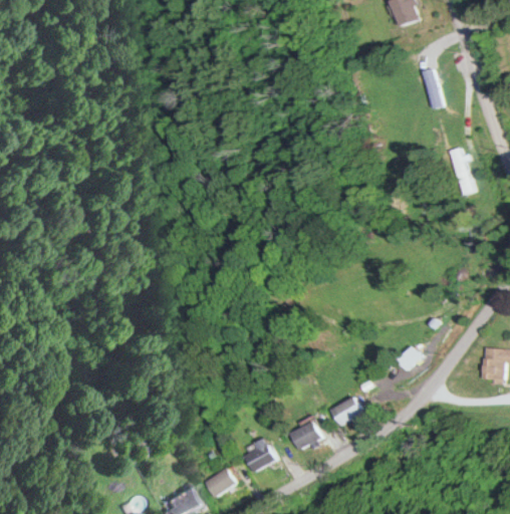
[(397,0),(397,23),(420,23),(419,0),(397,0)]
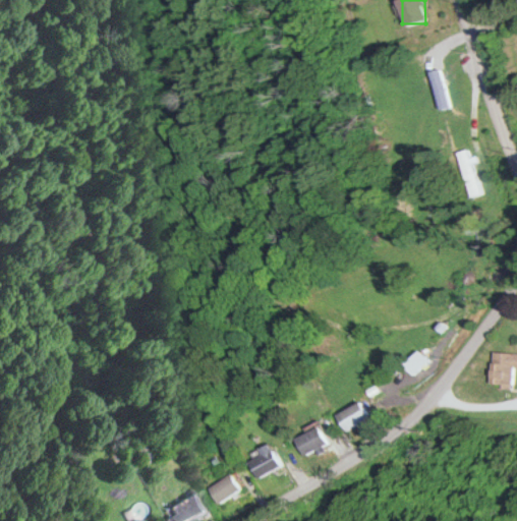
[(481,192),(464,149),(452,154),(470,197),(481,192)]
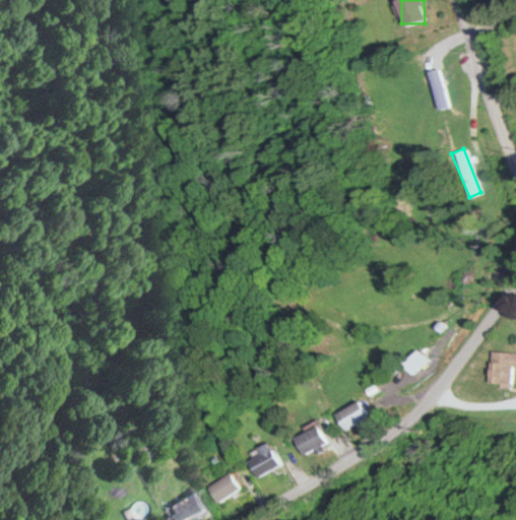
[(515,351),(490,351),(488,385),(509,387),(510,367),(515,367),(515,351)]
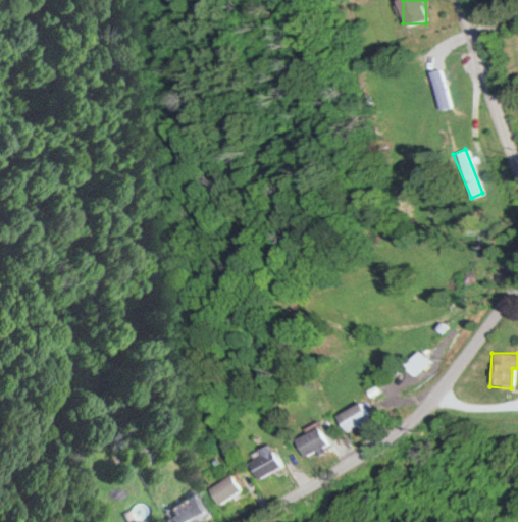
[(371,419),(361,402),(338,416),(348,432),(371,419)]
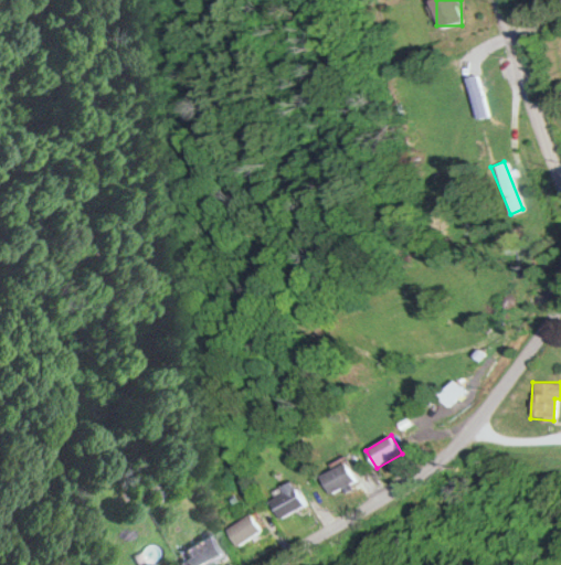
[(357,479),(347,460),(319,476),(329,494),(357,479)]
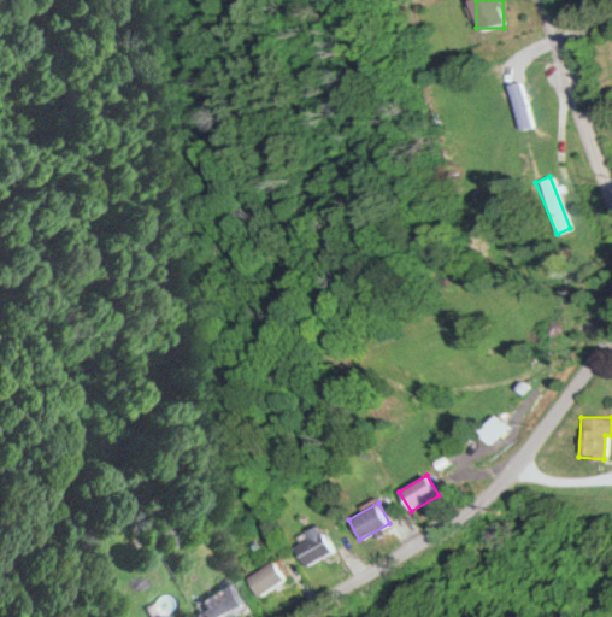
[(293,554),(318,568),(333,536),(306,524),(293,554)]
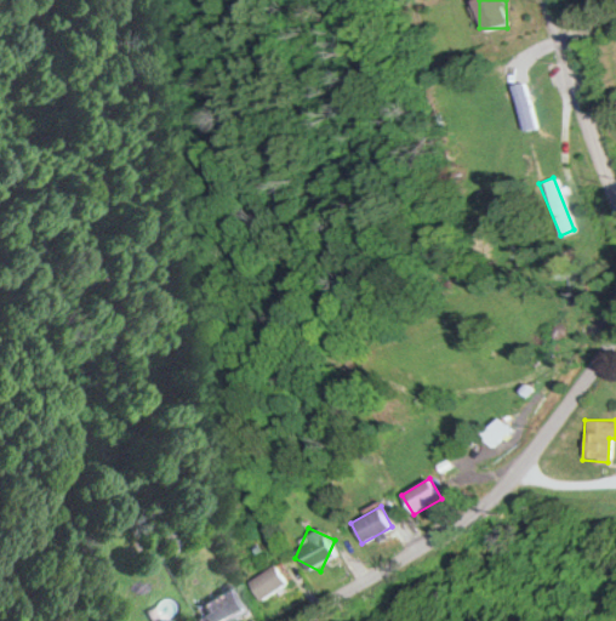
[(258,600),(286,584),(275,564),(246,582),(258,600)]
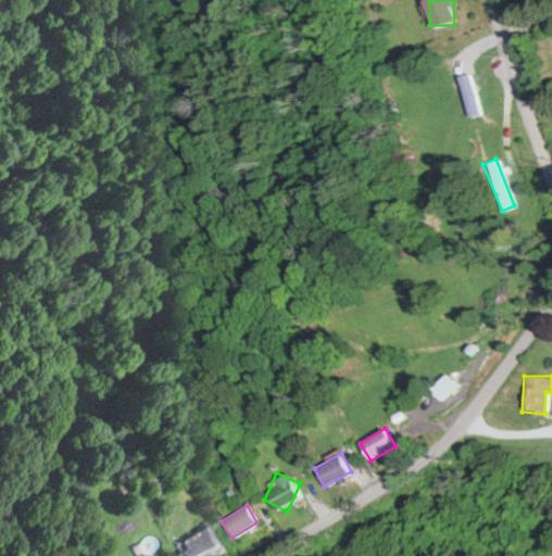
[(172,555),(201,555),(220,546),(204,521),(173,540),(176,546),(170,551),(172,555)]
